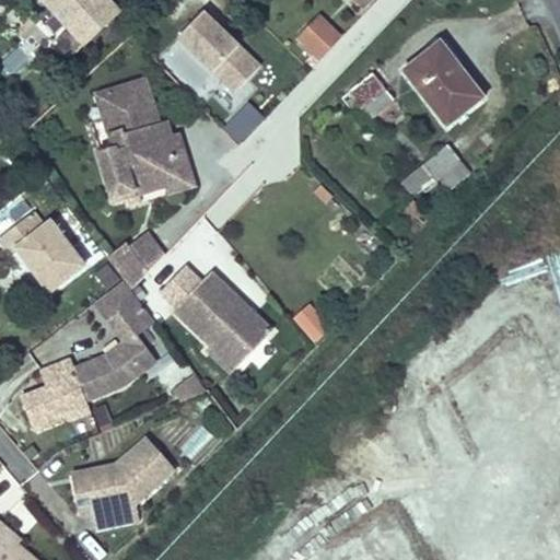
[(45,0),(85,44),(119,13),(106,0),(45,0)]
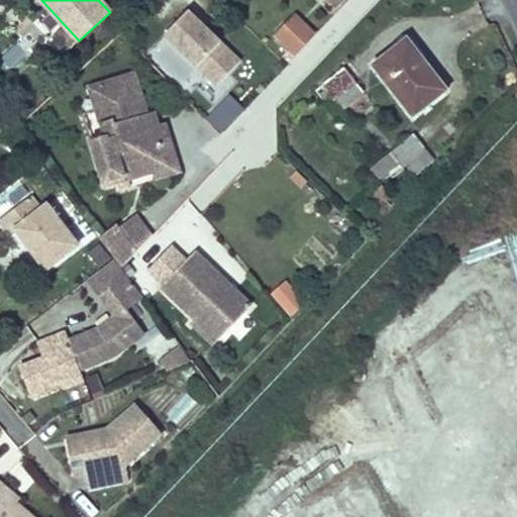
[(220,46),(187,15),(164,38),(197,70),(220,46)]
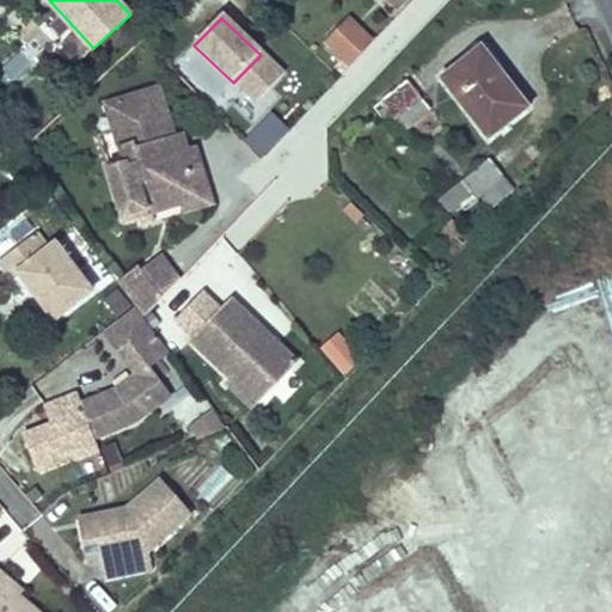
[(373,42),(350,19),(323,47),(346,69),(373,42)]
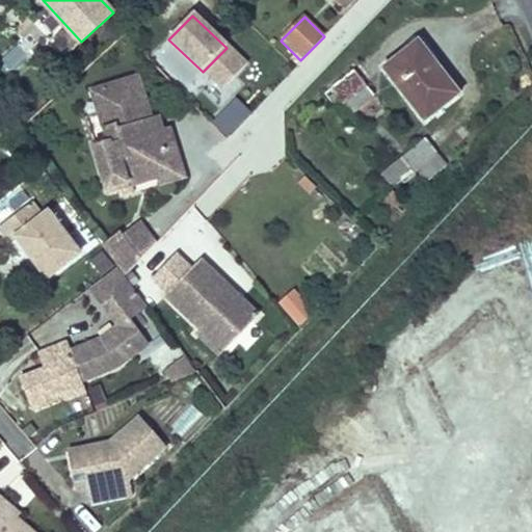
[(422,36),(413,44),(430,67),(436,61),(439,60),(422,36)]
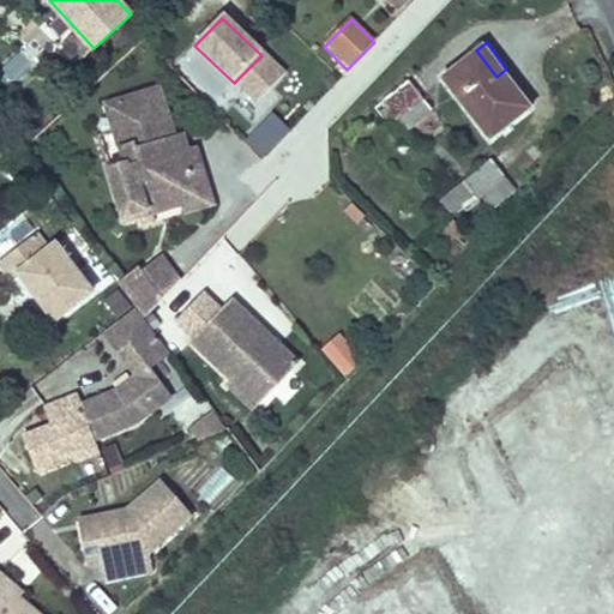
[(497,77),(476,50),(441,78),(491,139),(531,107),(504,71),(497,77)]
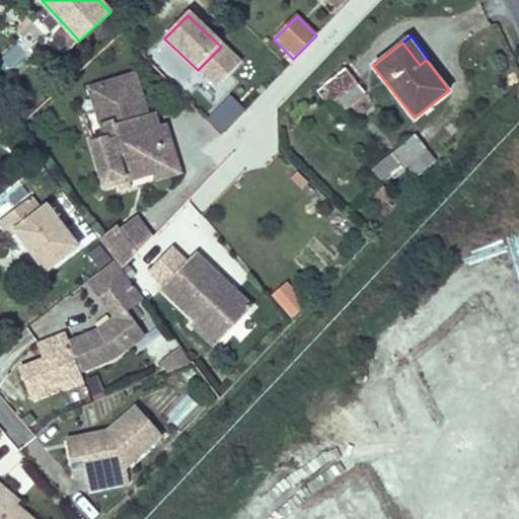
[(221,47),(239,64),(242,62),(223,45),(221,47)]
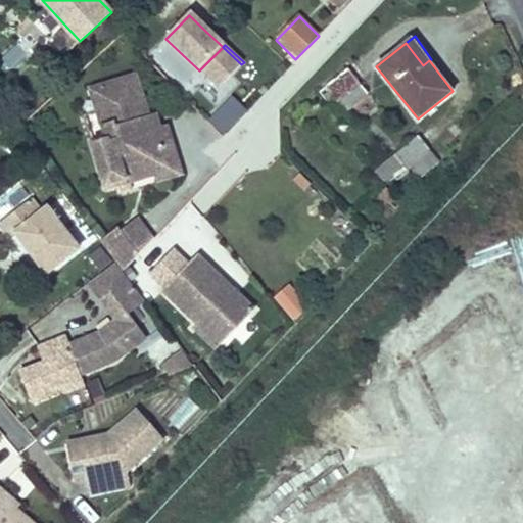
[(241,64),(223,47),(199,70),(219,89),(241,64)]
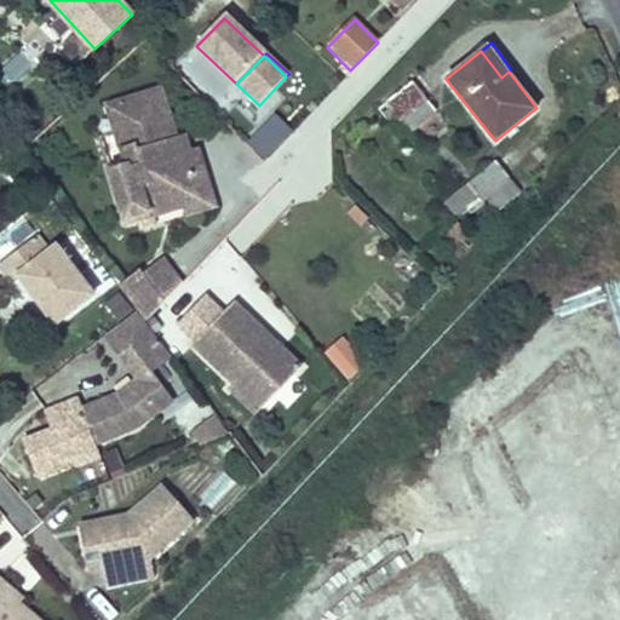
[(412,82),(385,102),(411,132),(435,112),(412,82)]
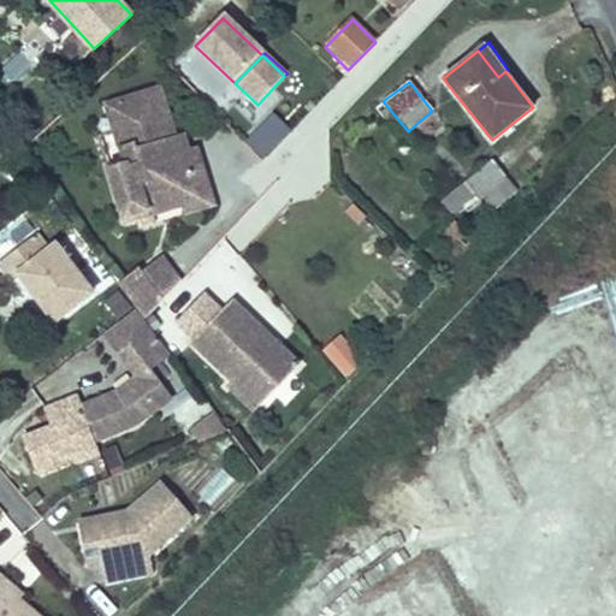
[(160,90),(122,101),(135,143),(120,148),(125,163),(107,169),(124,223),(181,206),(187,203),(199,188),(188,149),(183,134),(175,137),(160,90)]
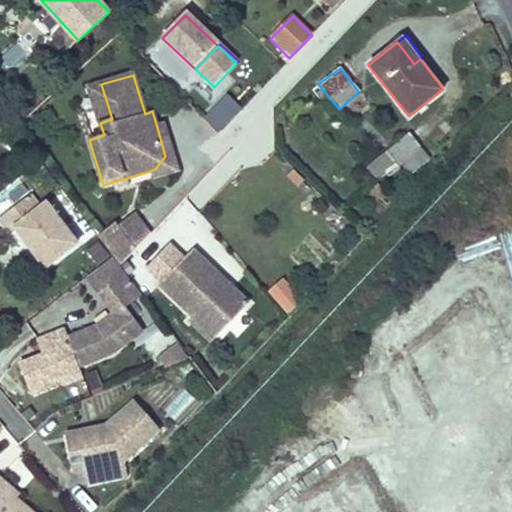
[(101,84),(90,88),(100,123),(112,119),(101,84)]
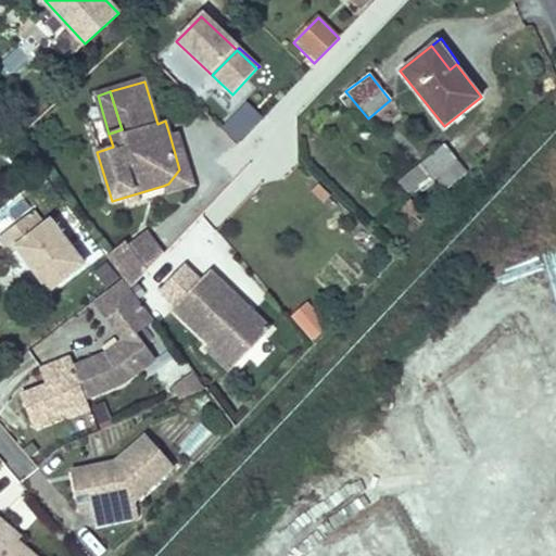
[(262,119),(247,105),(223,129),(239,144),(262,119)]
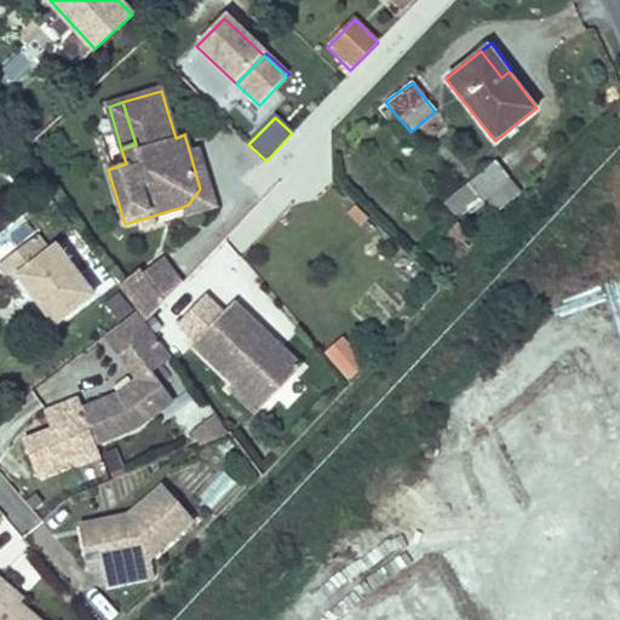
[(196,148),(189,150),(200,189),(188,205),(182,207),(184,216),(214,207),(196,148)]
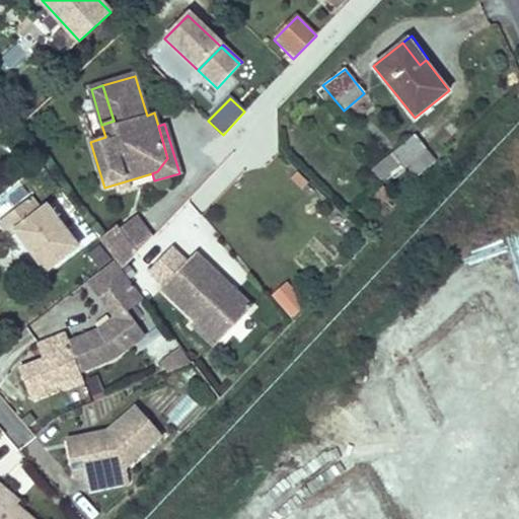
[(417,135),(372,170),(381,182),(402,166),(413,178),(436,160),(417,135)]
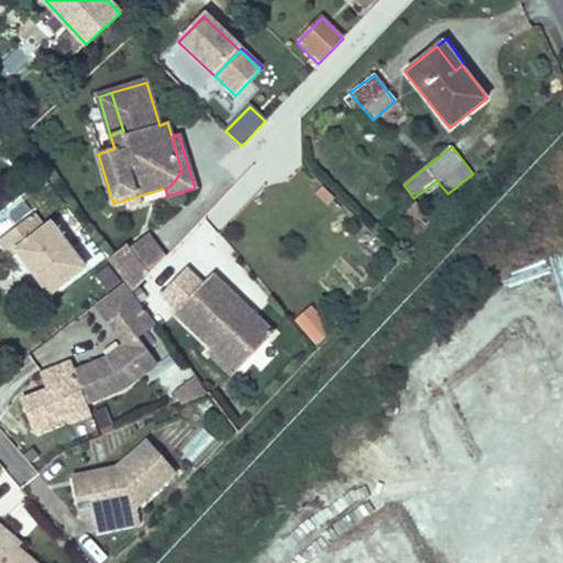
[(417,202),(408,210),(426,227),(431,220),(426,213),(427,212),(417,202)]
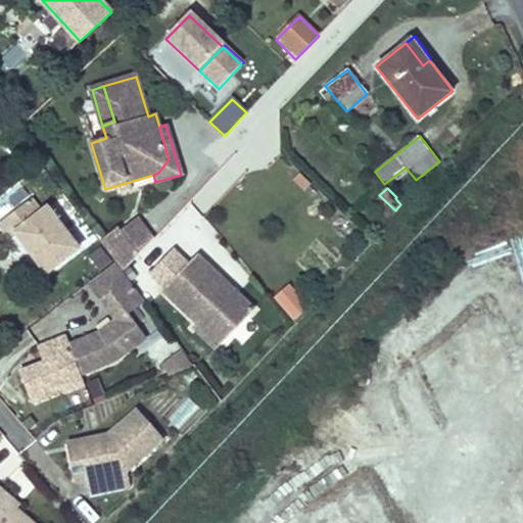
[(16,233),(47,274),(79,249),(48,208),(42,212),(32,200),(0,224),(0,225),(10,238),(16,233)]
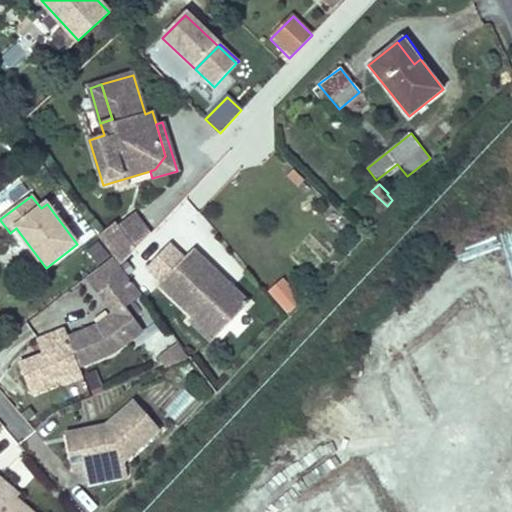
[(131,219),(119,228),(136,249),(147,239),(131,219)]
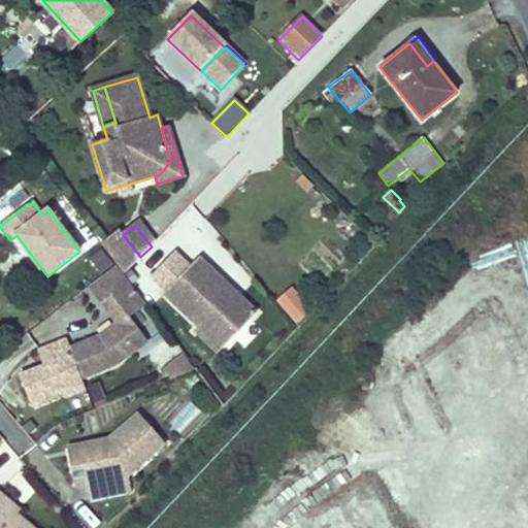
[(118,267),(124,275),(140,257),(123,235),(119,230),(100,244),(118,267)]
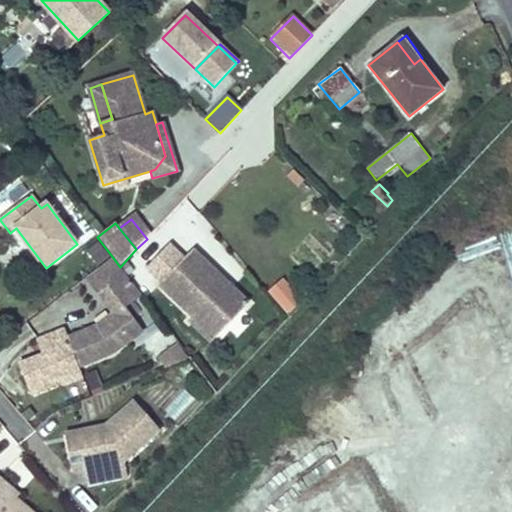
[(248,304),(192,250),(183,260),(168,245),(146,268),(161,282),(159,285),(192,318),(197,312),(219,334),(248,304)]
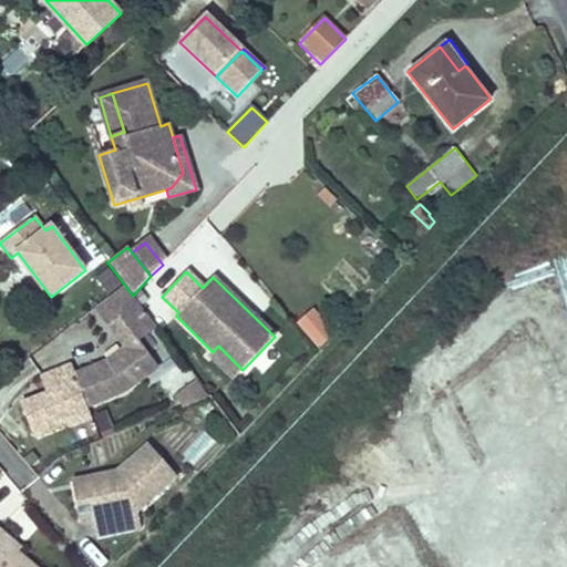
[(88,406),(125,392),(146,374),(140,366),(152,357),(138,340),(156,327),(133,296),(126,287),(96,309),(126,348),(107,362),(74,374),(71,366),(42,375),(49,392),(22,402),(35,435),(69,423),(65,415),(88,406)]
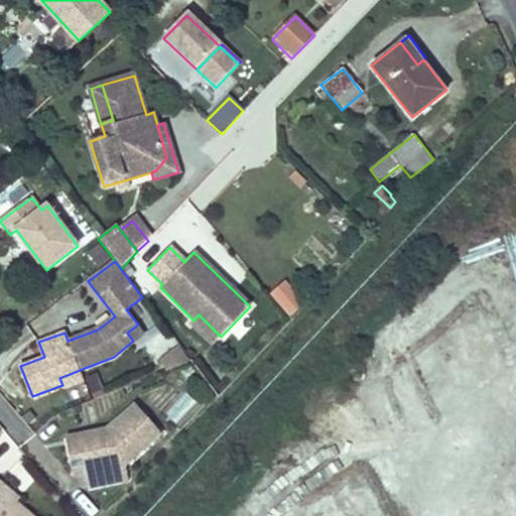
[(285,282),(271,294),(290,315),(303,303),(285,282)]
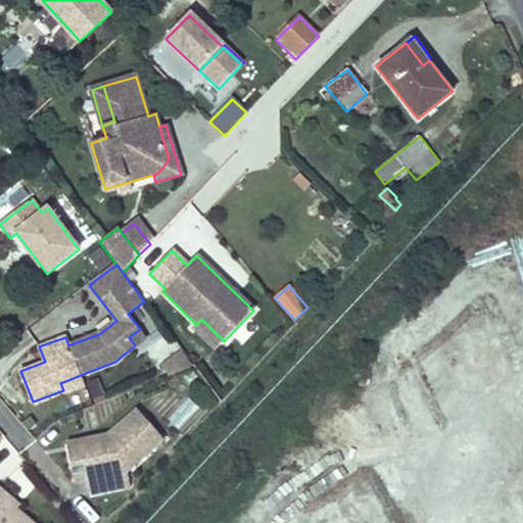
[(224,341),(201,319),(196,325),(193,328),(216,349),(224,341)]
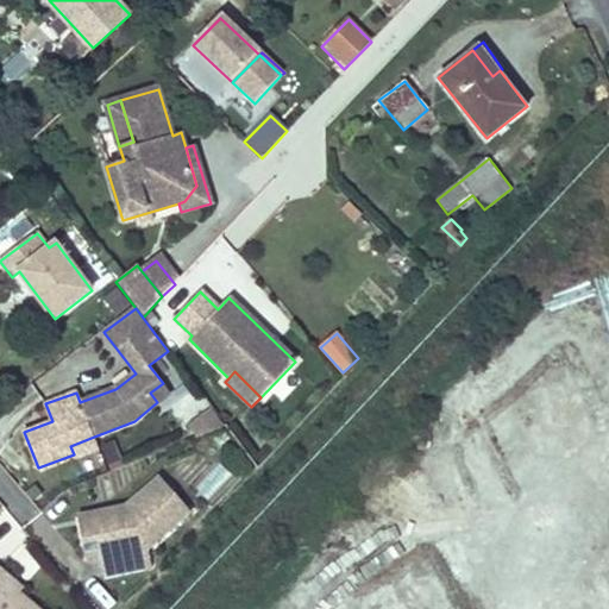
[(163,383),(150,393),(157,402),(170,393),(163,383)]
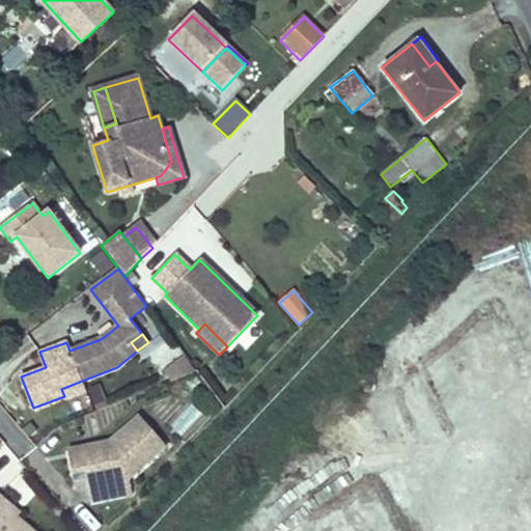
[(173,385),(193,372),(184,358),(165,370),(173,385)]
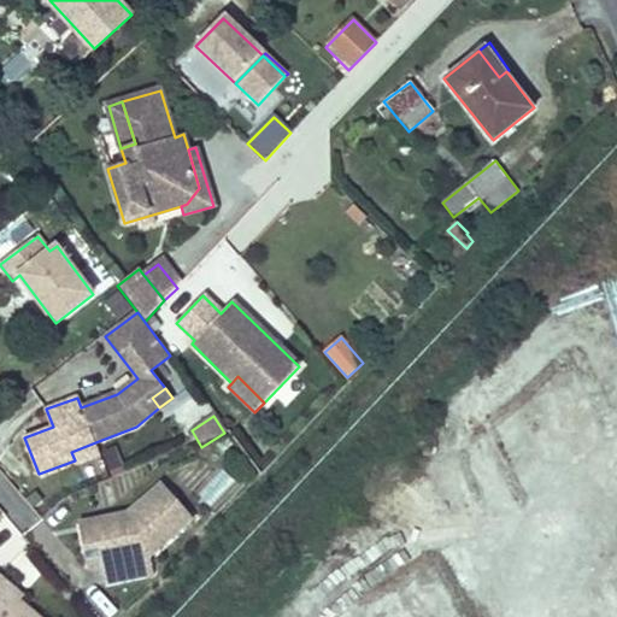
[(100,456),(95,442),(71,452),(75,460),(76,464),(100,456)]
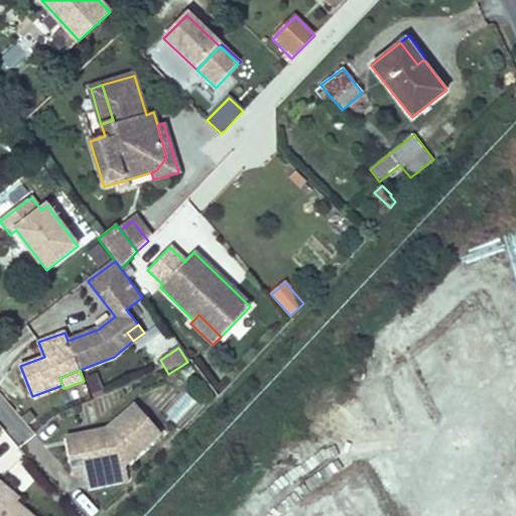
[(178,426),(197,403),(183,393),(165,415),(178,426)]
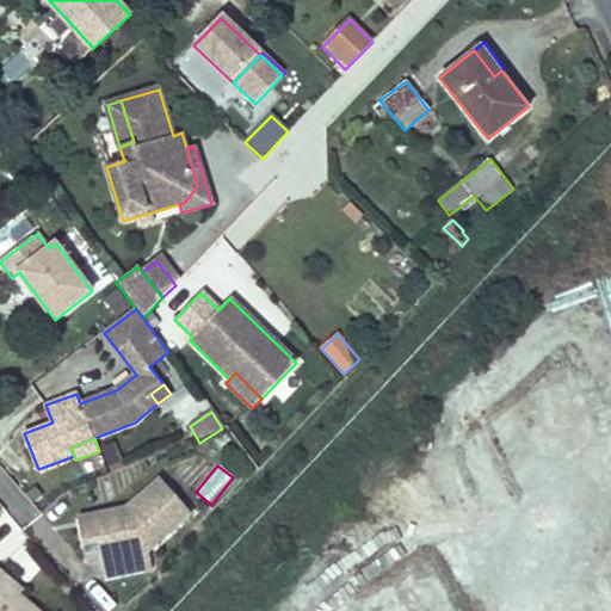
[(152,568),(148,550),(191,513),(161,479),(127,507),(131,513),(127,518),(93,524),(100,560),(103,578),(152,568)]
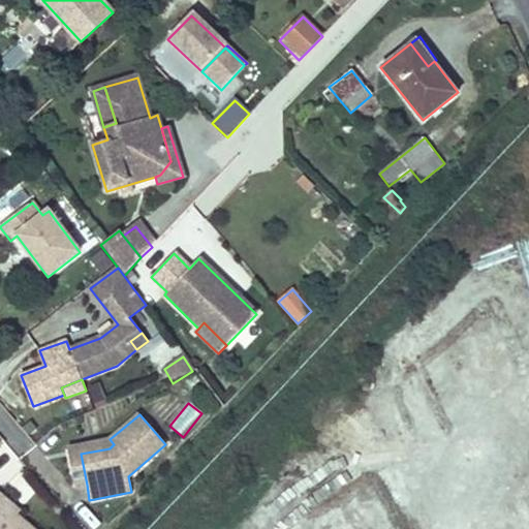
[(114,444),(110,439),(68,448),(76,487),(87,485),(81,454),(110,448),(114,444)]
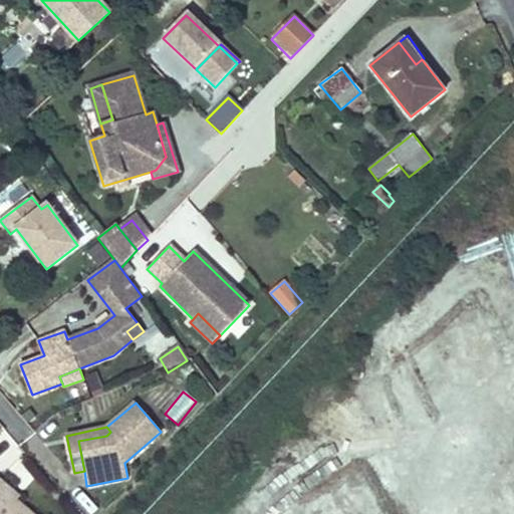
[(0,479),(0,486),(16,499),(19,496),(0,479)]
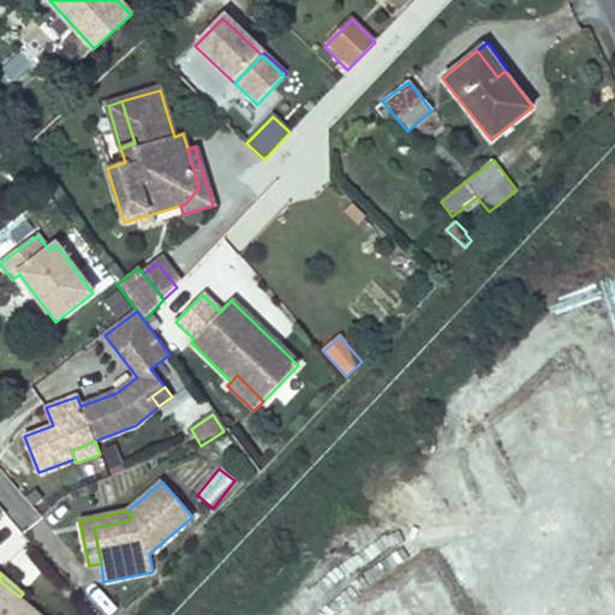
[(0,614),(39,614),(19,597),(0,581),(0,614)]
